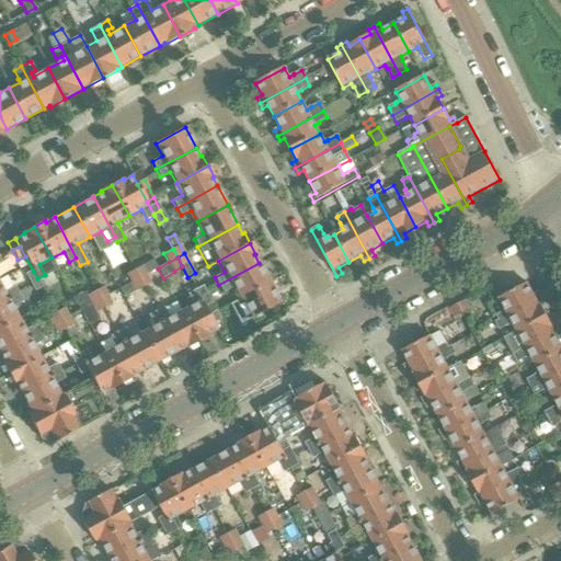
[(152,260),(133,271),(137,279),(146,275),(158,268),(152,260)]
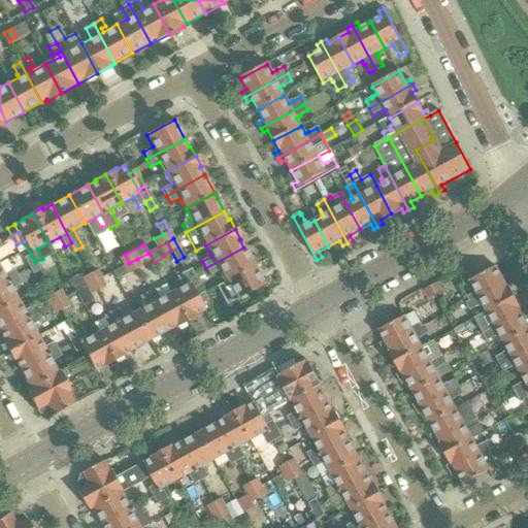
[(219,270),(226,283),(255,267),(243,248),(205,268),(209,275),(219,270)]
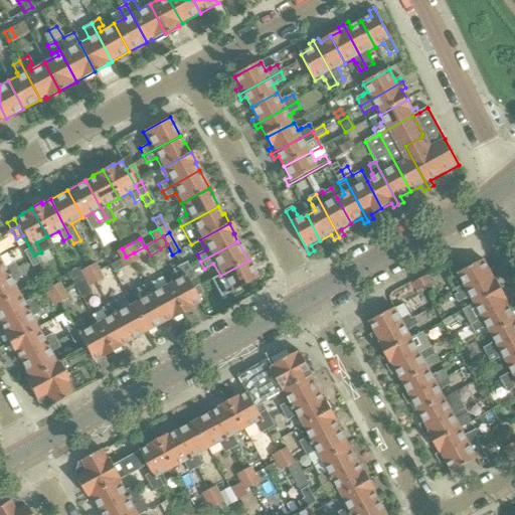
[(23,251),(27,260),(34,255),(30,248),(23,251)]
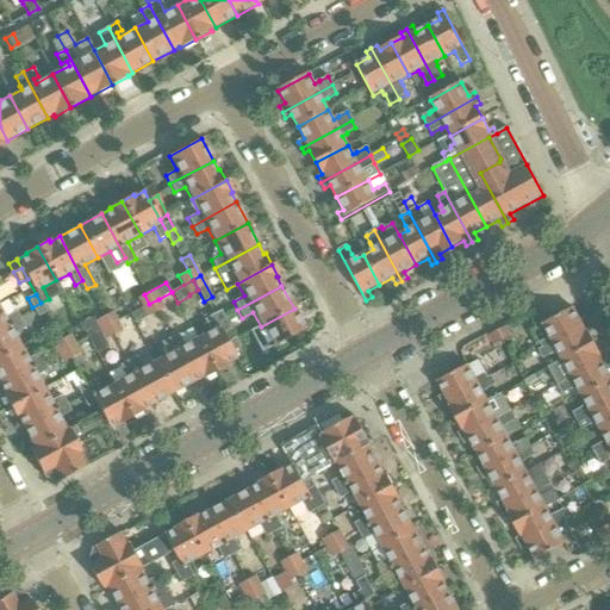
[(123,304),(129,315),(149,304),(144,294),(136,299),(136,298),(123,304)]
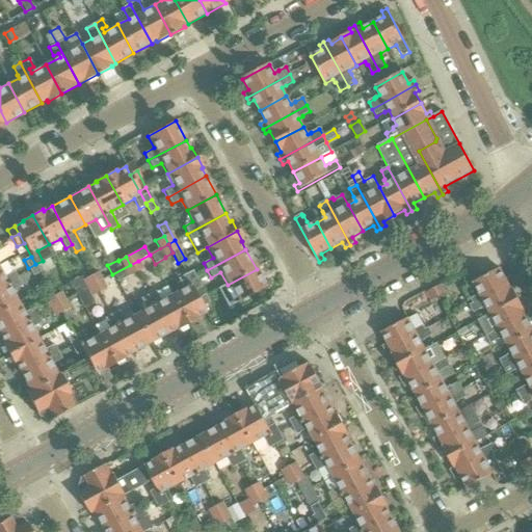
[(130,265),(134,272),(142,268),(138,261),(130,265)]
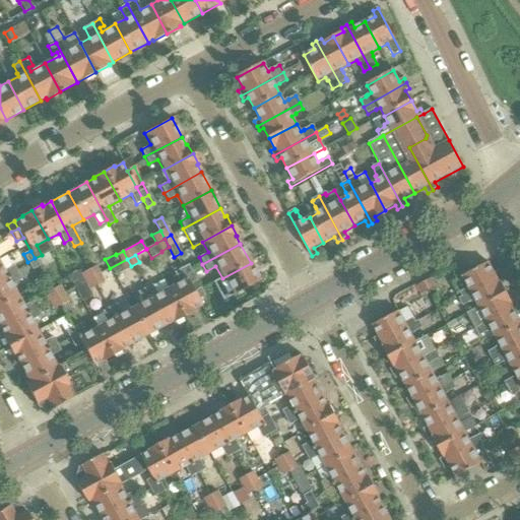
[(35,258),(27,262),(31,270),(39,266),(35,258)]
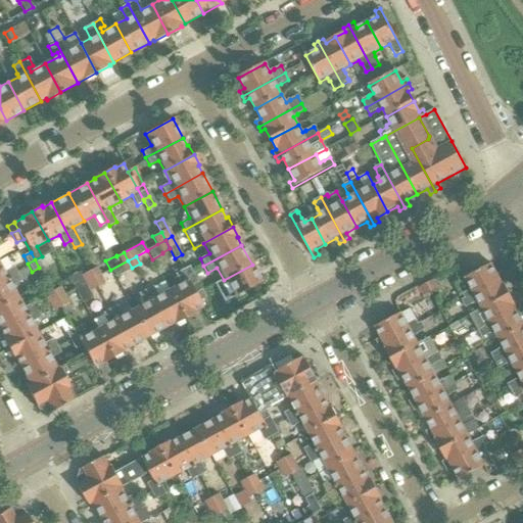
[(110,270),(114,278),(132,268),(128,260),(110,270)]
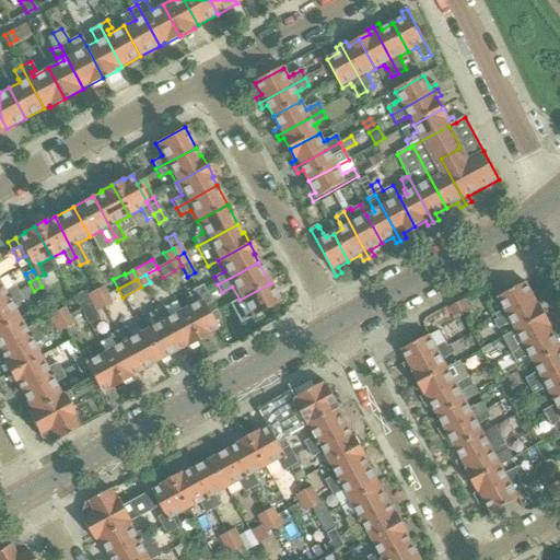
[(0,302),(19,293),(14,286),(3,291),(0,283),(0,302)]
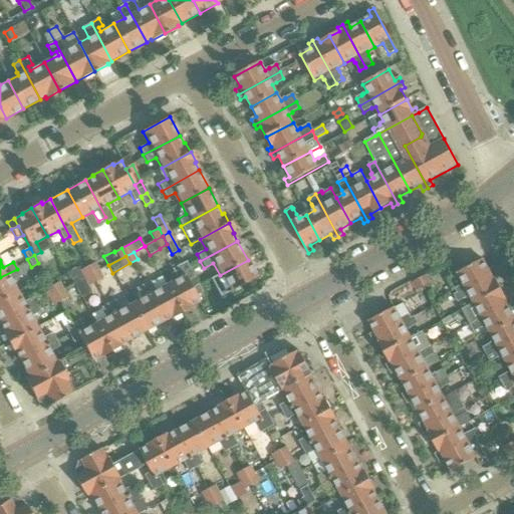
[(248,260),(220,275),(211,280),(220,297),(257,277),(248,260)]
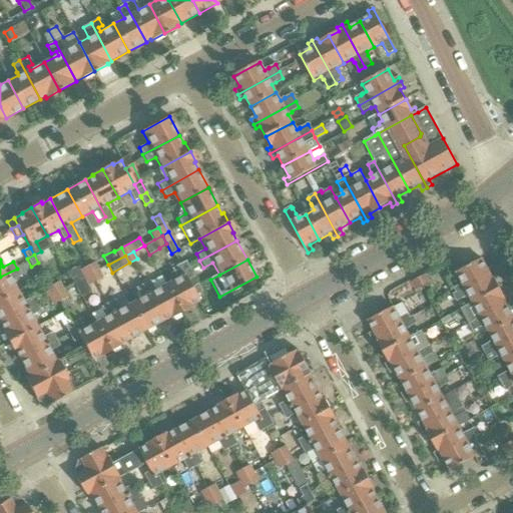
[(454,289),(456,293),(495,272),(492,268),(487,270),(482,260),(456,274),(462,284),(454,289)]
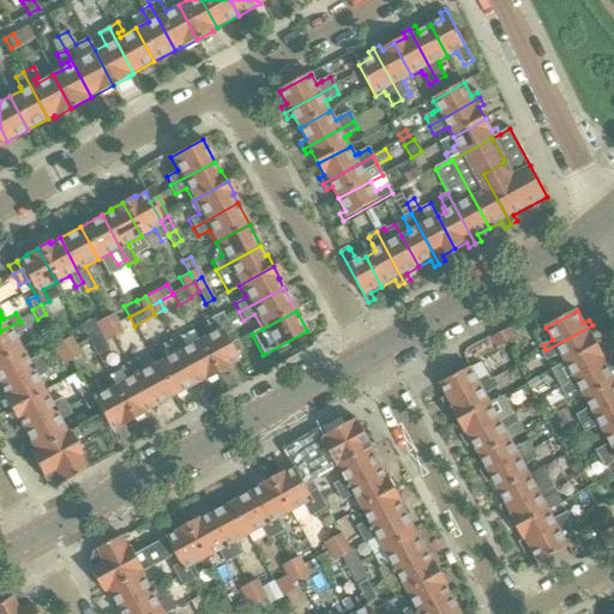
[(214,317),(218,325),(226,321),(221,313),(214,317)]
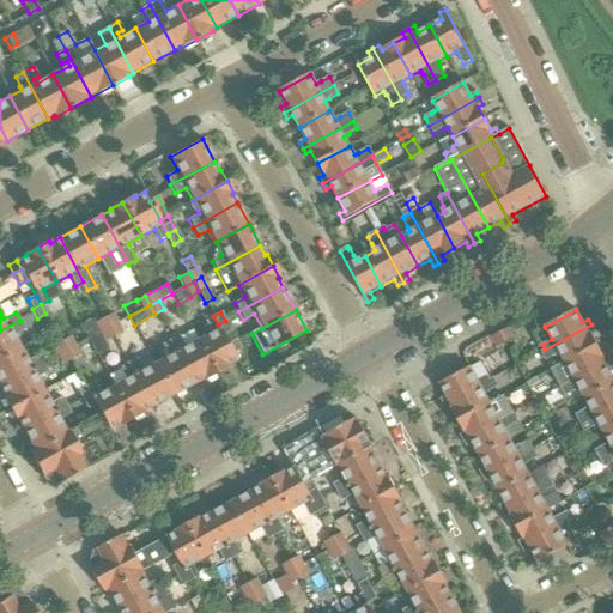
[(111,314),(103,319),(108,328),(117,323),(111,314)]
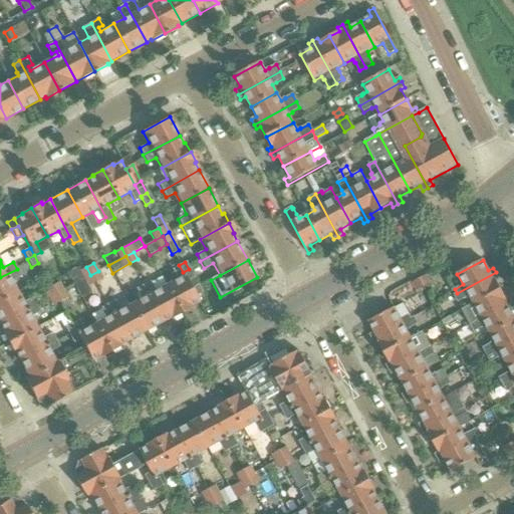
[(98,271),(90,275),(95,282),(112,273),(108,265),(98,271)]
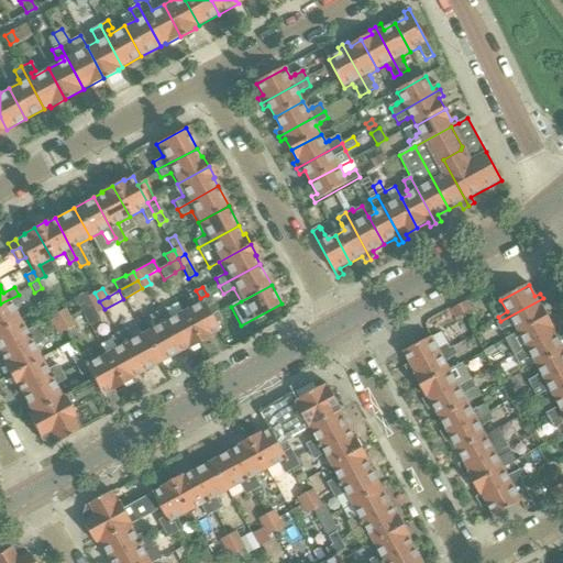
[(192,305),(180,311),(198,344),(209,338),(209,337),(218,331),(210,318),(200,298),(196,290),(187,295),(192,305)]
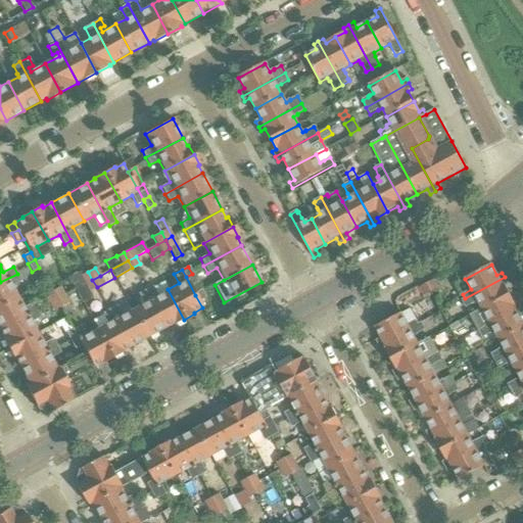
[(82,275),(86,283),(92,280),(88,272),(82,275)]
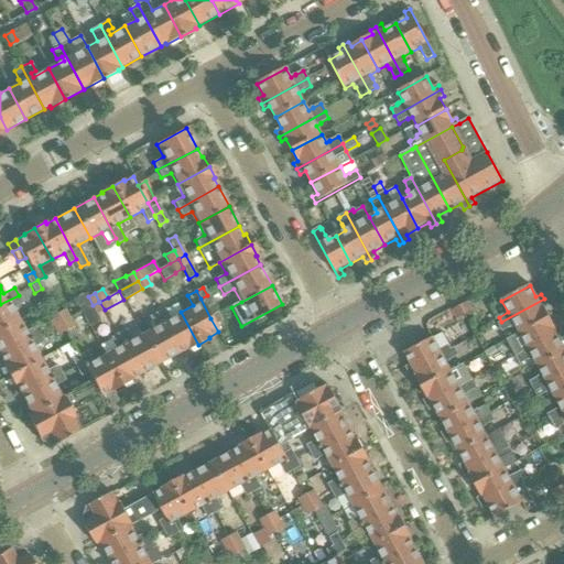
[(0,304),(0,329),(19,321),(12,308),(22,303),(19,295),(0,304)]
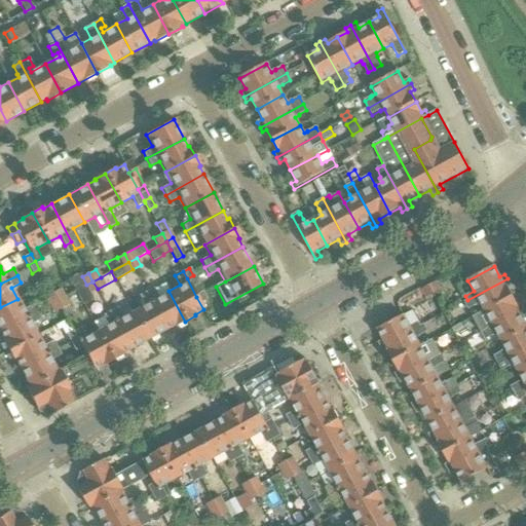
[(187,278),(196,297),(203,293),(193,275),(187,278)]
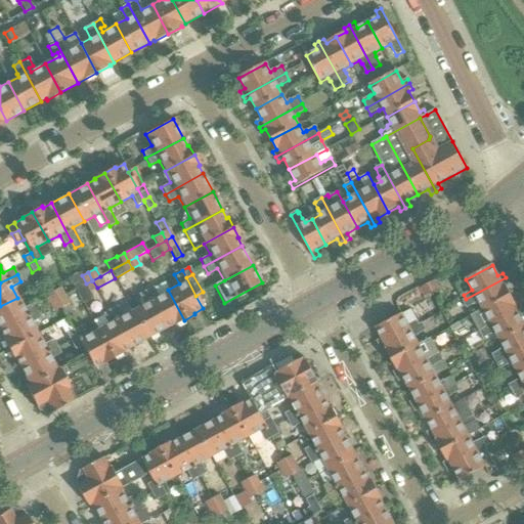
[(478,303),(482,310),(510,295),(505,285),(509,282),(506,277),(466,299),(463,301),(467,308),(474,304),(475,305),(478,303)]
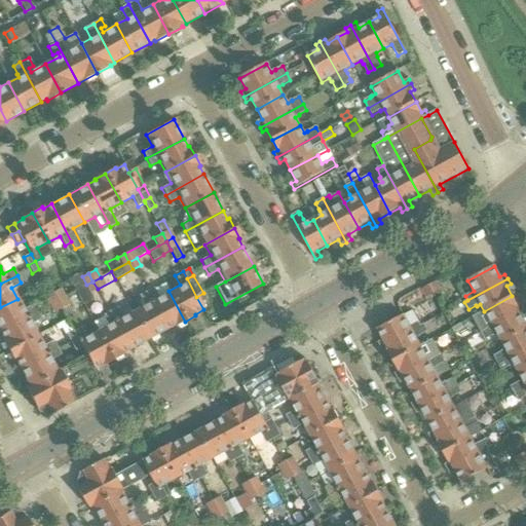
[(86,285),(75,291),(79,299),(98,289),(92,282),(86,285)]
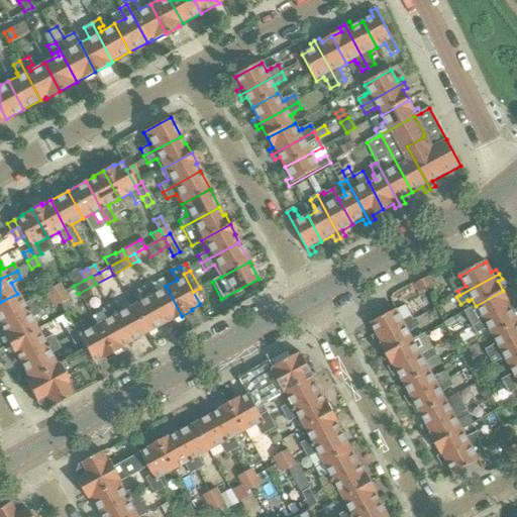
[(428,277),(421,281),(426,289),(433,285),(428,277)]
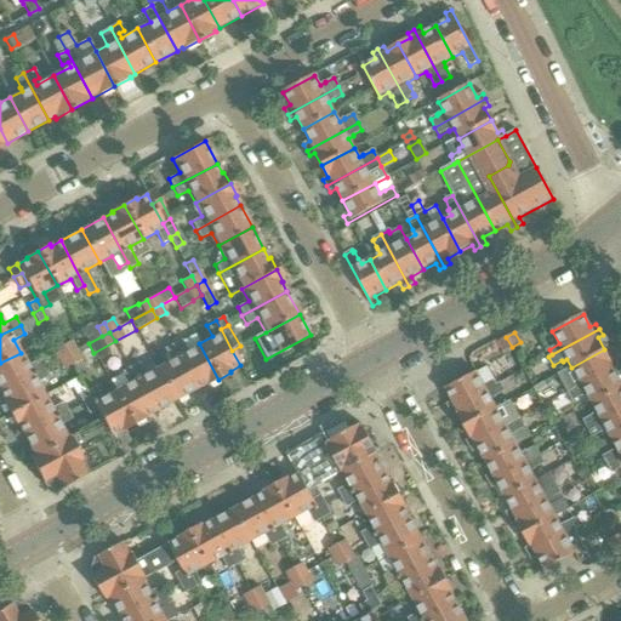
[(83,335),(61,346),(67,355),(89,343),(83,335)]
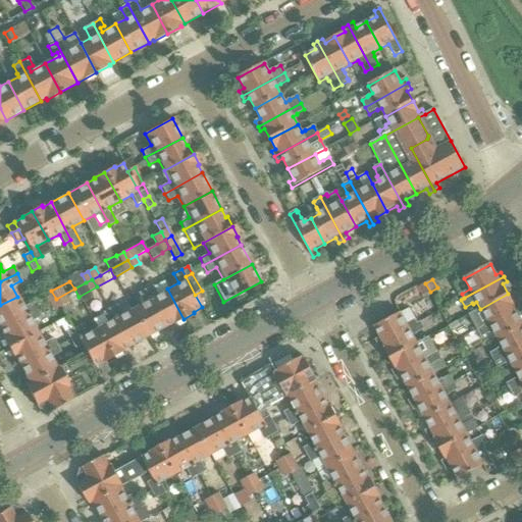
[(430,292),(425,283),(419,288),(423,296),(430,292)]
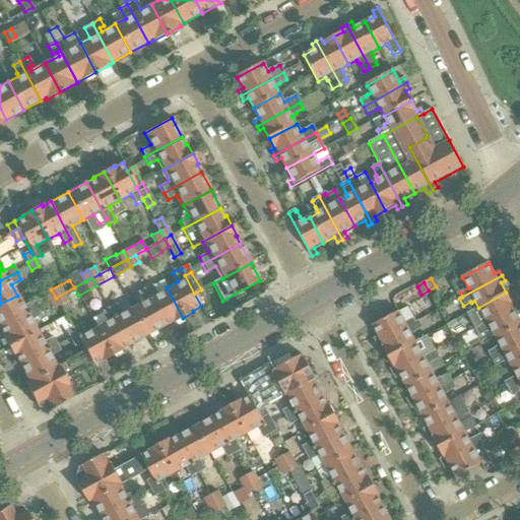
[(151,284),(143,288),(165,326),(173,322),(173,323),(183,318),(167,287),(156,294),(151,284)]
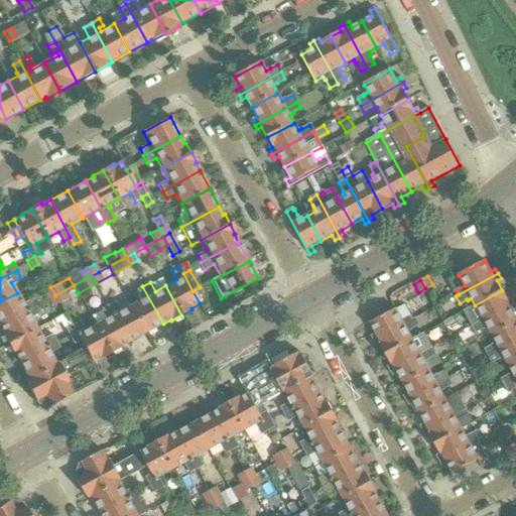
[(74,285),(55,295),(59,303),(78,293),(74,285)]
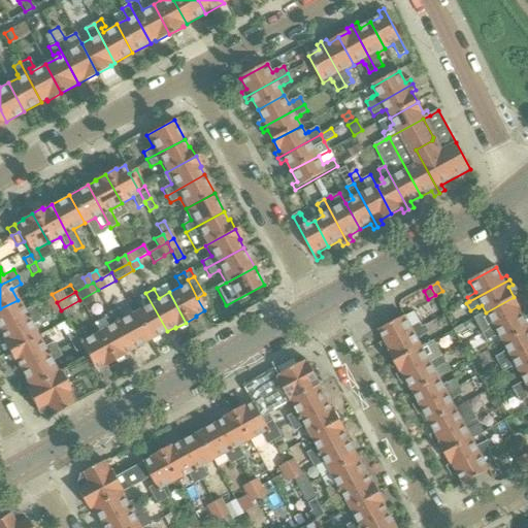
[(133,311),(134,312),(149,341),(167,331),(145,293),(139,296),(144,305),(133,311)]
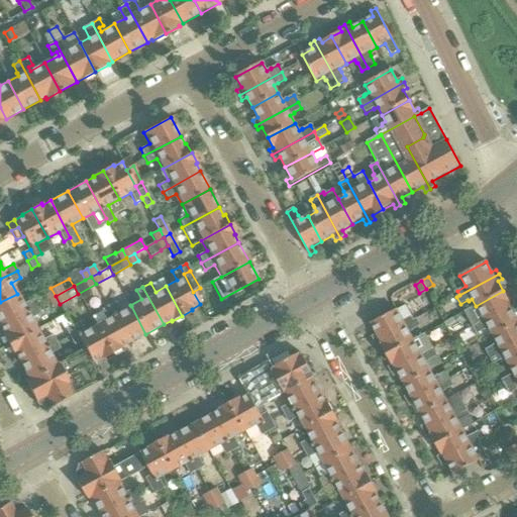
[(44,292),(48,300),(56,296),(50,288),(44,292)]
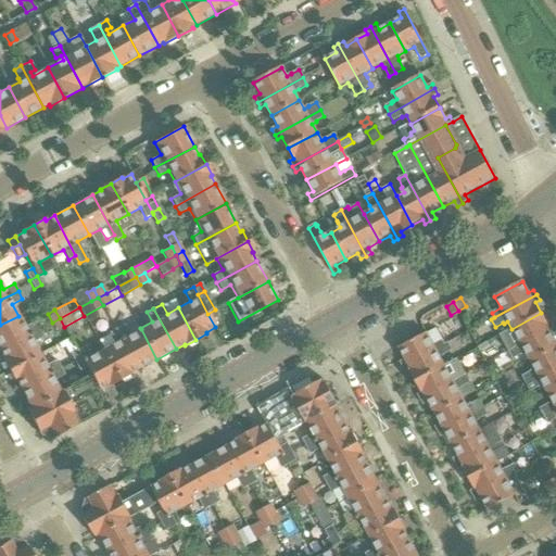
[(215,310),(207,314),(215,327),(220,338),(228,333),(215,310)]
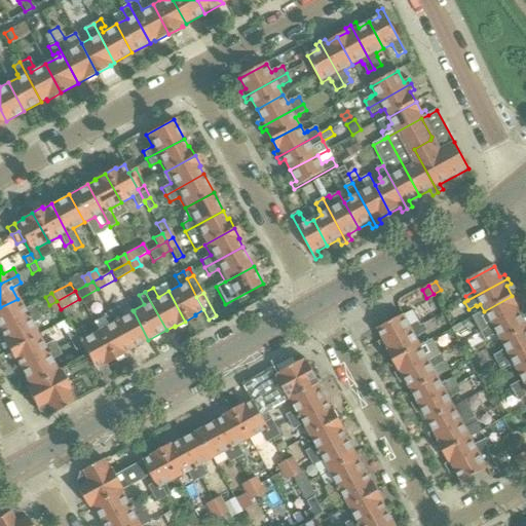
[(477,326),(481,333),(524,309),(521,304),(518,306),(512,296),(484,311),(488,318),(484,321),(485,322),(477,326)]
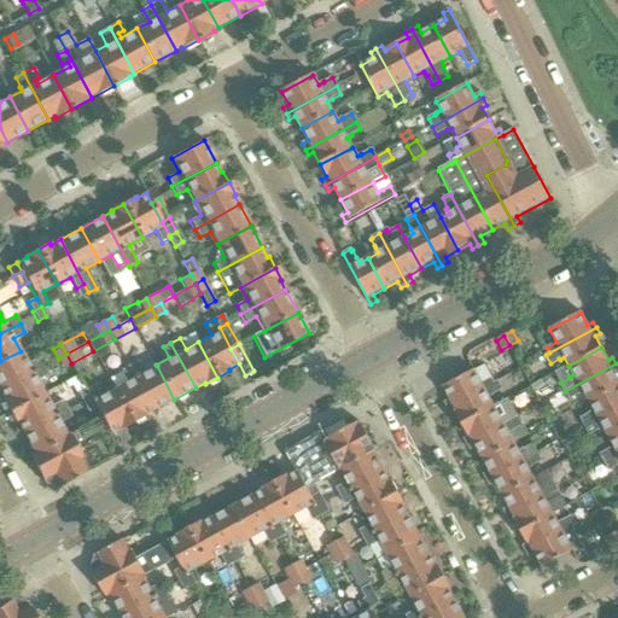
[(0,361),(0,389),(44,366),(39,357),(28,363),(21,351),(0,361)]
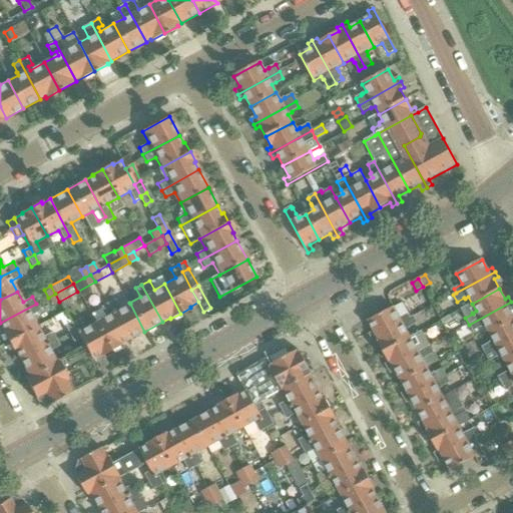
[(55,294),(48,298),(52,305),(59,302),(55,294)]
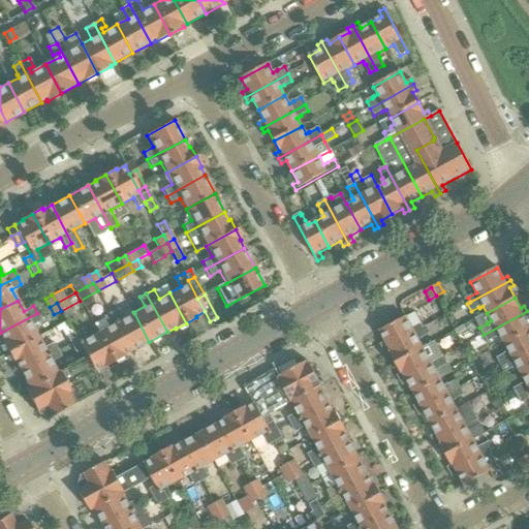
[(117,309),(110,313),(131,351),(149,342),(134,313),(123,319),(118,310),(117,309)]
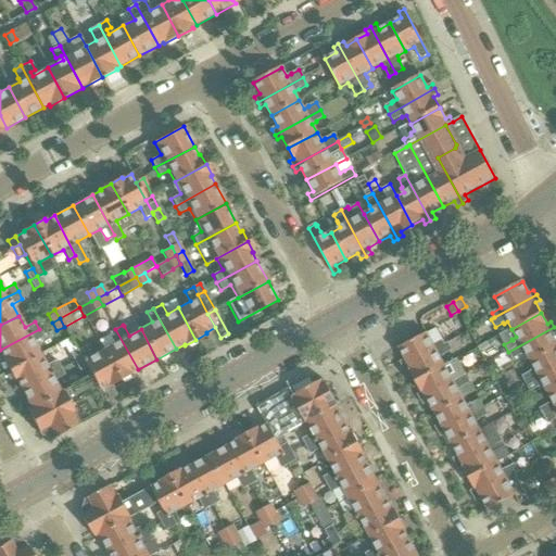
[(525,353),(529,362),(555,346),(555,342),(552,336),(555,332),(555,330),(554,327),(508,352),(513,359),(520,355),(525,353)]
